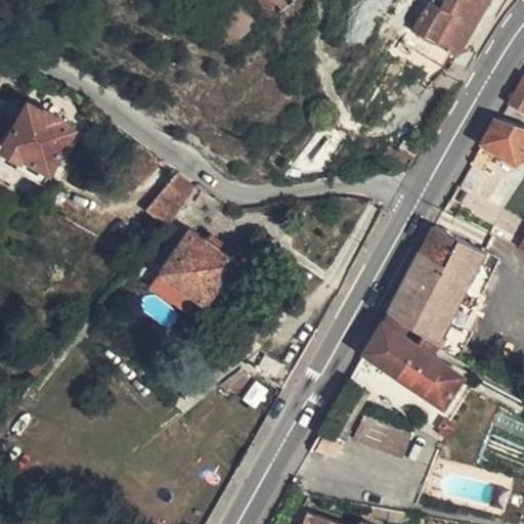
[(254,0),(270,22),(295,1),(294,0),(254,0)]
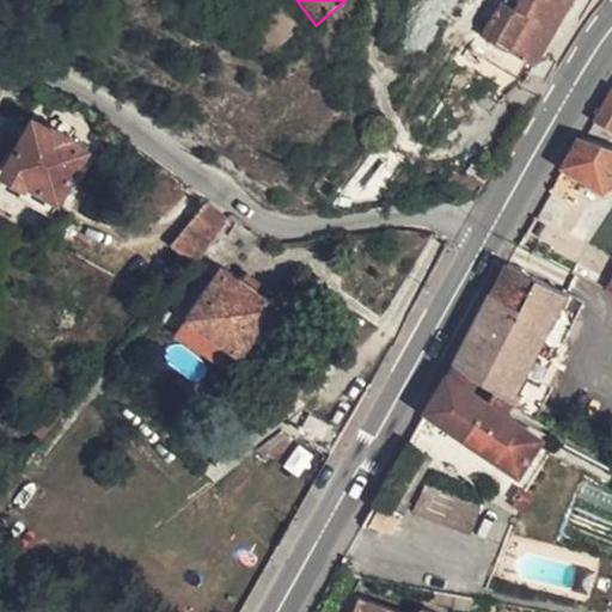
[(485,0),(481,0),(478,6),(485,12),(490,4),(485,0)]
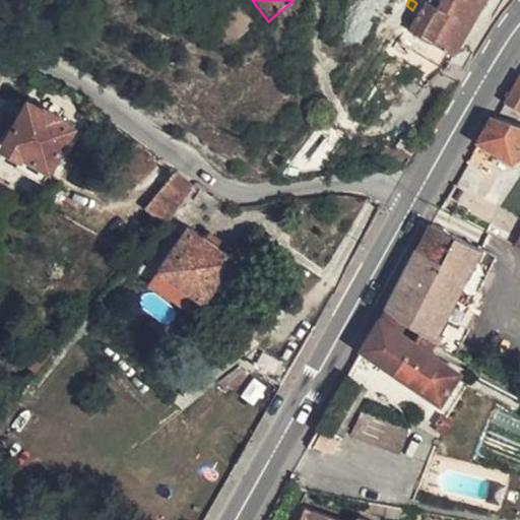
[(448,69),(486,0),(443,0),(438,10),(427,4),(410,33),(434,45),(427,58),(448,69)]
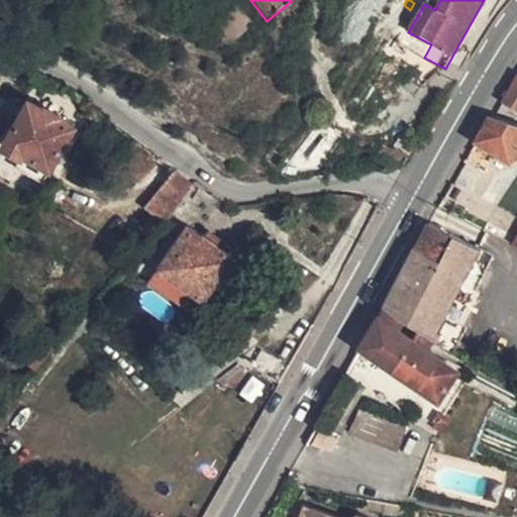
[(229,43),(252,24),(236,5),(213,25),(229,43)]
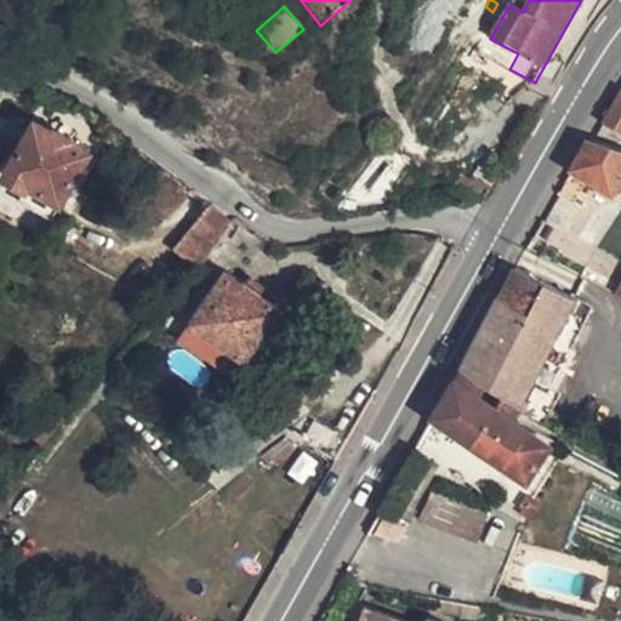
[(493,12),(485,6),(474,23),(484,30),(495,13),(493,12)]
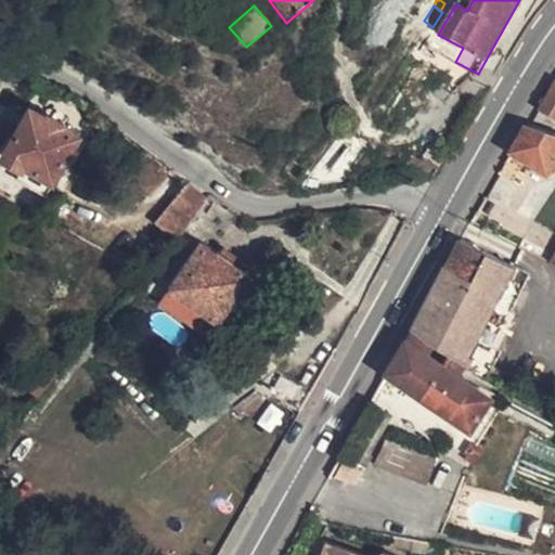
[(554,81),(546,98),(540,110),(554,117),(554,81)]
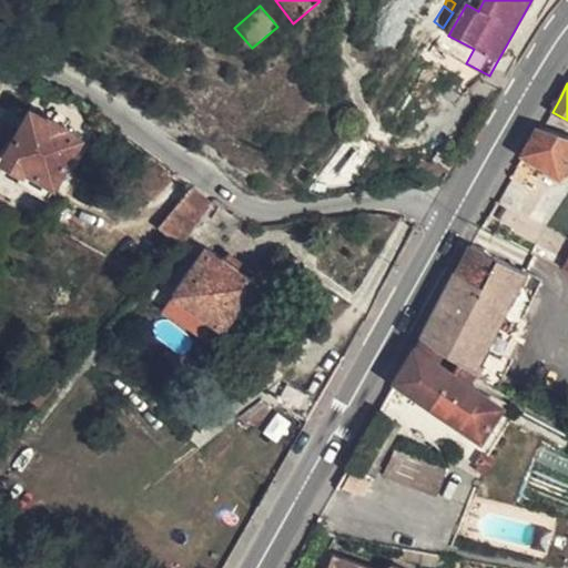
[(567,138),(567,137),(567,120),(553,112),(544,129),(567,138)]
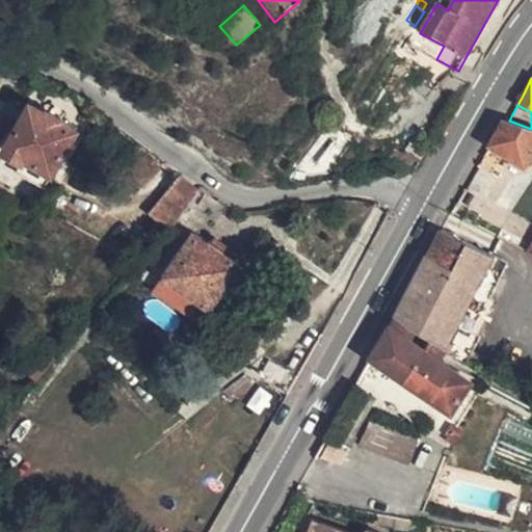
[(29,158),(56,173),(79,132),(63,124),(64,121),(51,113),(49,115),(34,107),(7,153),(24,161),(27,163),(29,158)]
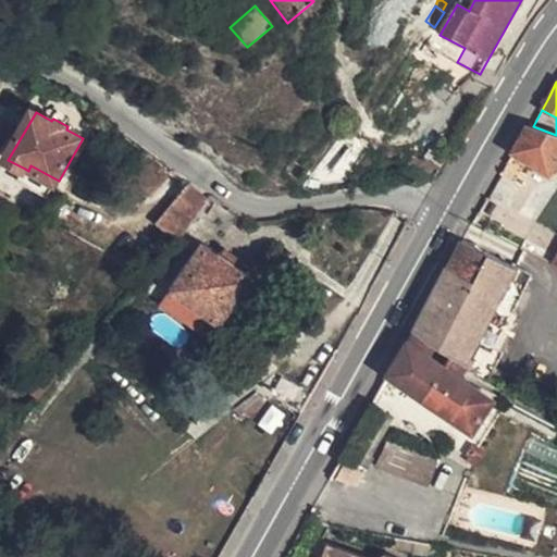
[(556,162),(556,134),(556,135),(533,126),(529,125),(514,151),(552,173),(556,162)]
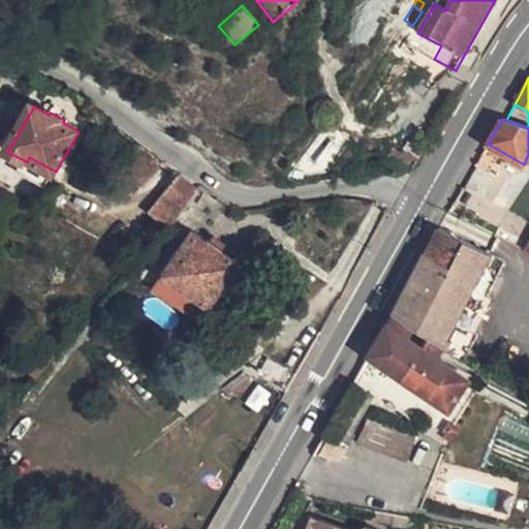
[(404,150),(419,159),(426,149),(410,139),(404,150)]
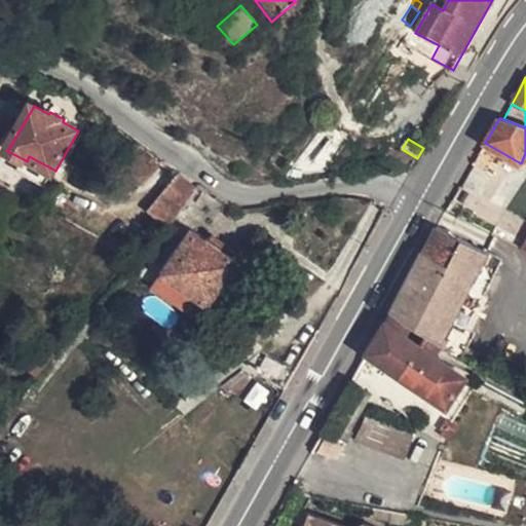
[(382,161),(395,170),(409,170),(417,158),(402,149),(392,145),(382,161)]
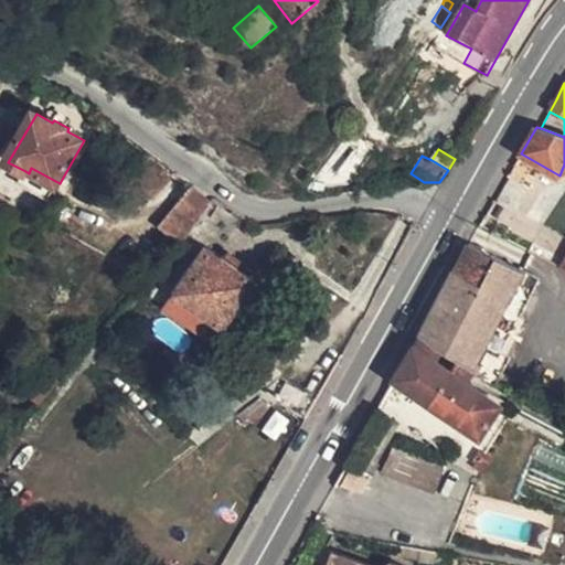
[(50,200),(60,183),(31,168),(29,173),(25,171),(19,183),(50,200)]
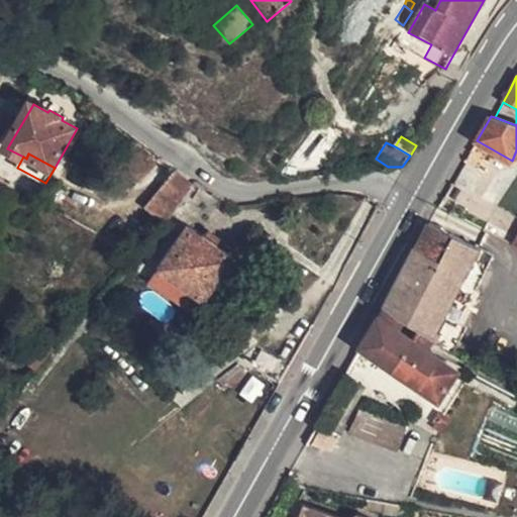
[(171,214),(184,198),(194,185),(175,170),(146,208),(165,222),(171,214)]
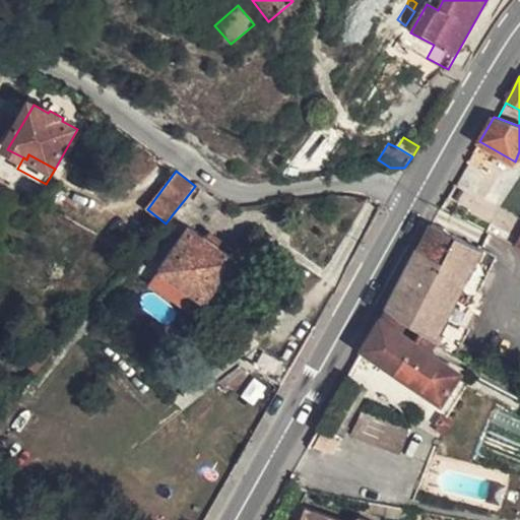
[(198,207),(207,194),(195,186),(185,199),(198,207)]
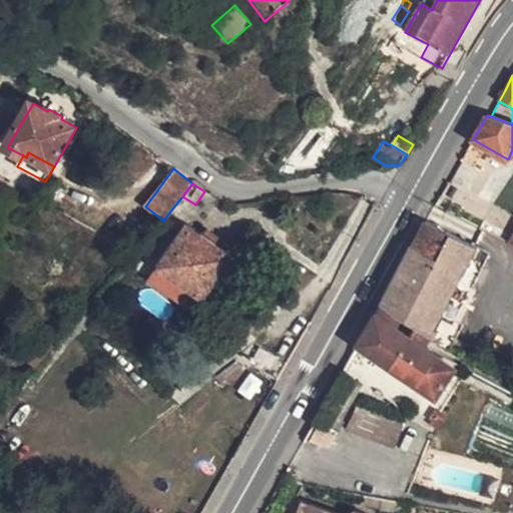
[(169,212),(163,220),(170,226),(176,217),(169,212)]
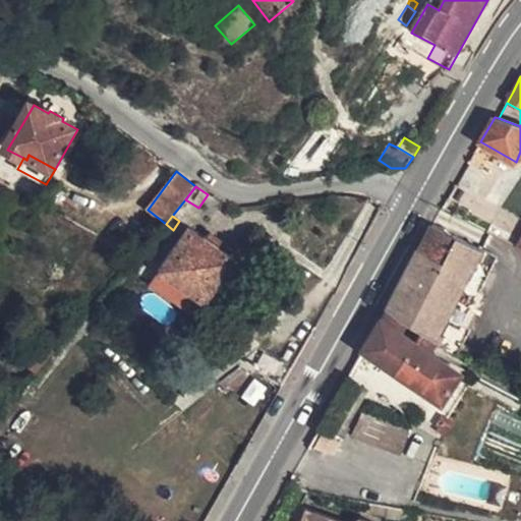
[(479,259),(484,252),(433,225),(431,224),(390,309),(384,321),(403,334),(410,323),(423,331),(418,343),(431,352),(438,344),(457,355),(470,331),(467,330),(462,327),(481,288),(468,281),(479,259)]
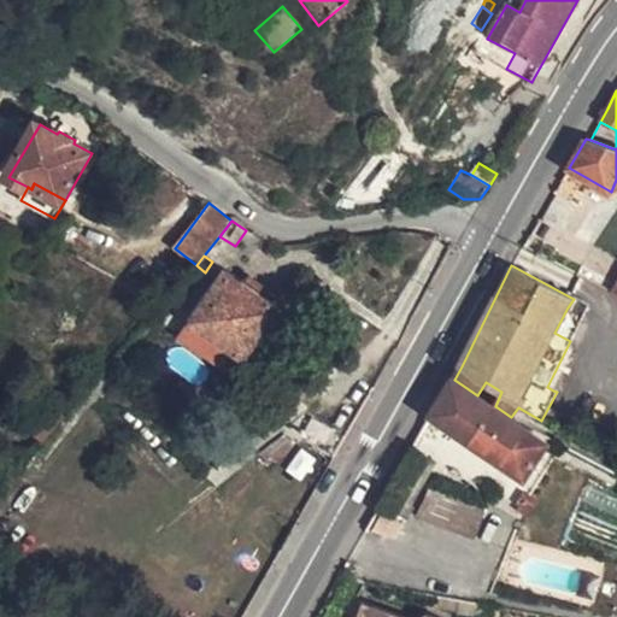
[(616,286),(609,282),(609,280),(582,266),(579,275),(585,278),(604,288),(616,293),(616,294),(616,286)]
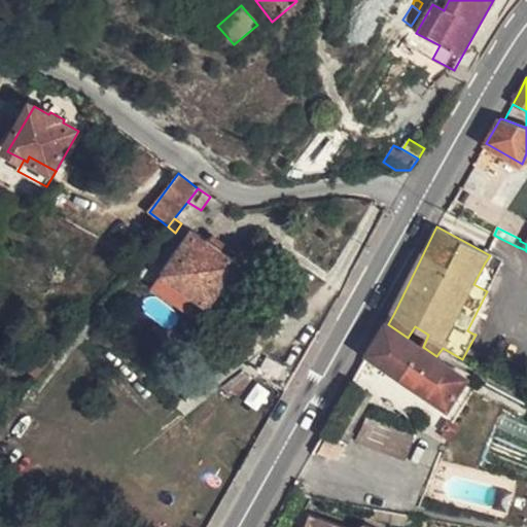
[(211,305),(241,262),(221,249),(223,247),(210,239),(209,241),(192,230),(165,274),(204,301),(211,305)]
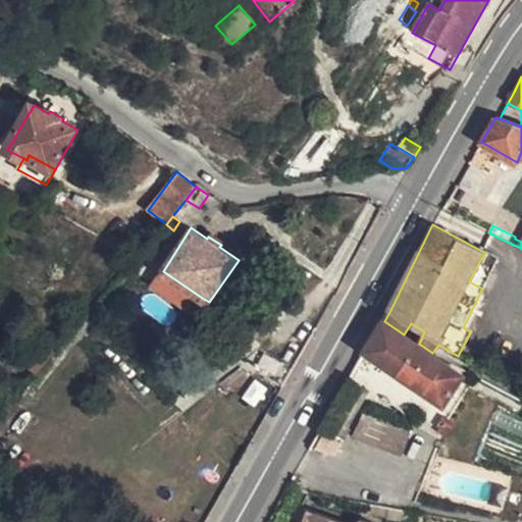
[(208,237),(221,245),(224,240),(212,231),(208,237)]
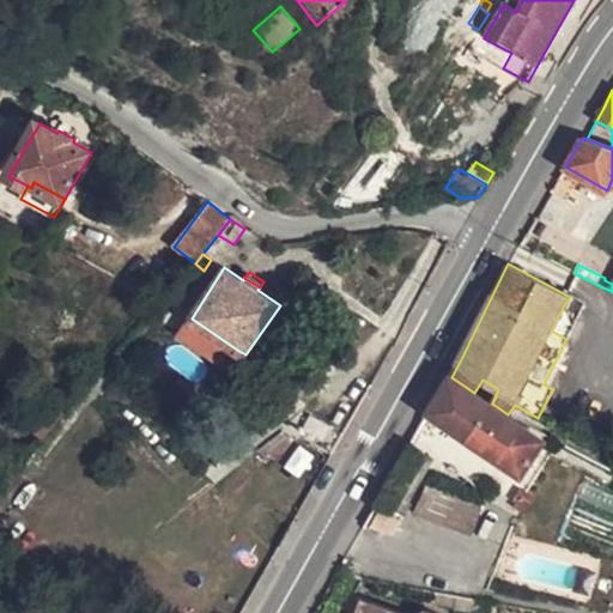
[(575,299),(570,297),(564,305),(570,309),(575,299)]
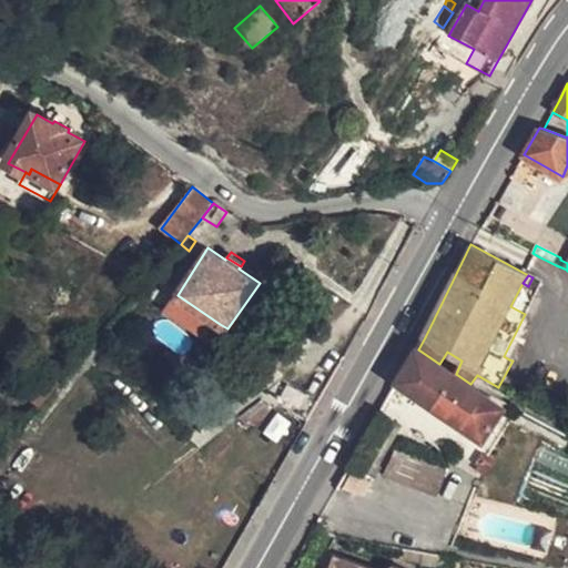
[(528,286),(523,283),(510,306),(525,314),(541,282),(533,277),(528,286)]
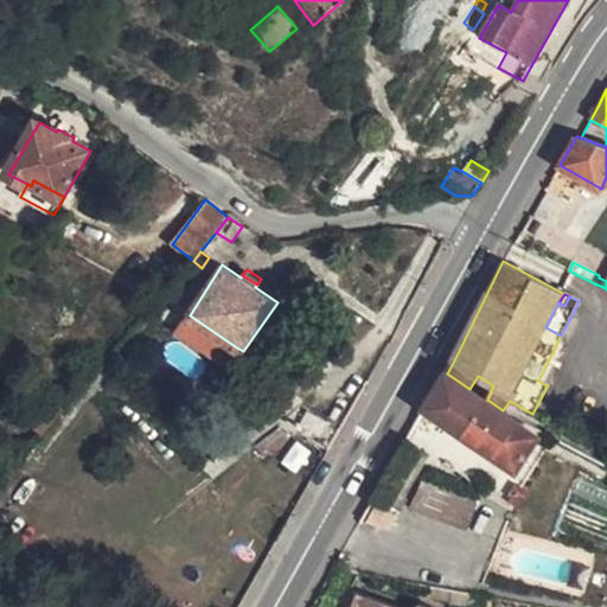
[(224,364),(235,346),(190,315),(178,331),(224,364)]
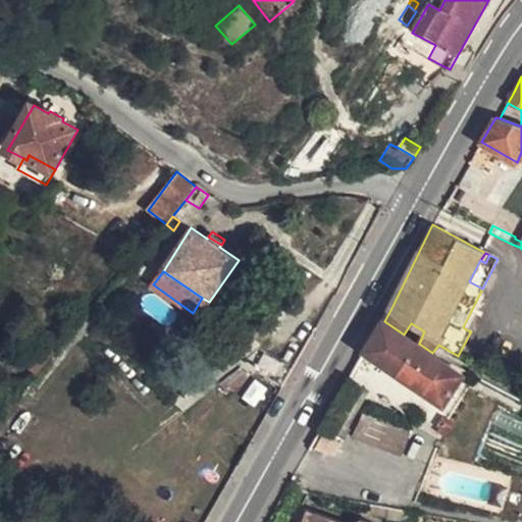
[(404,334),(384,321),(382,320),(368,346),(416,377),(412,383),(445,405),(465,374),(453,365),(432,353),(419,344),(404,334)]
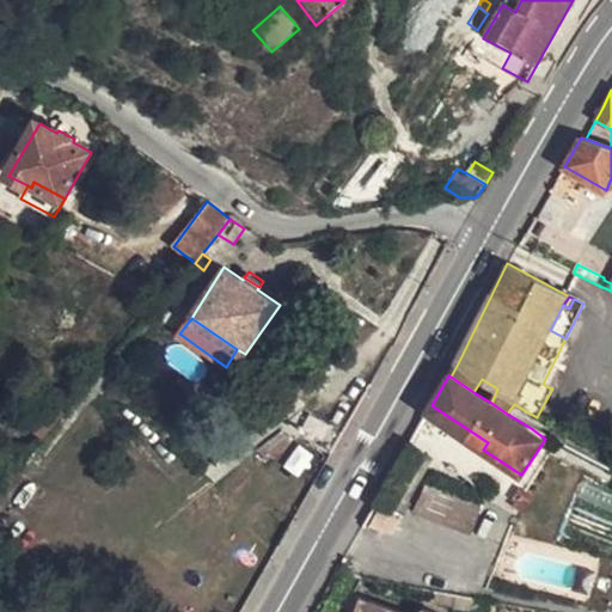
[(488,442),(432,405),(427,412),(483,450),(488,442)]
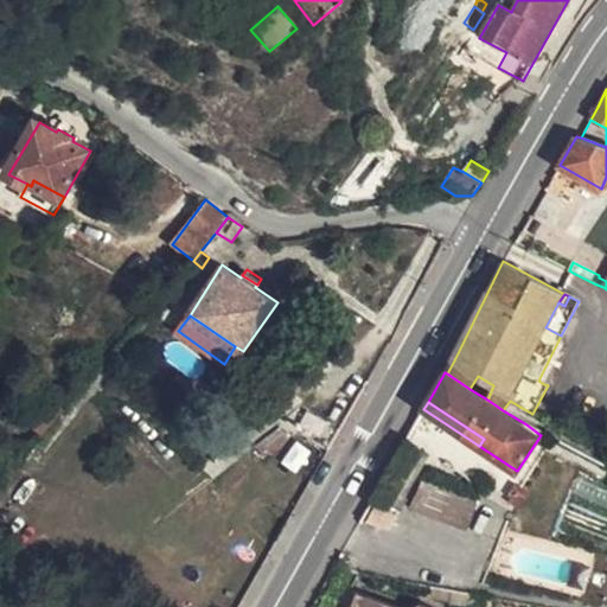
[(298,430),(328,452),(343,430),(313,410),(298,430)]
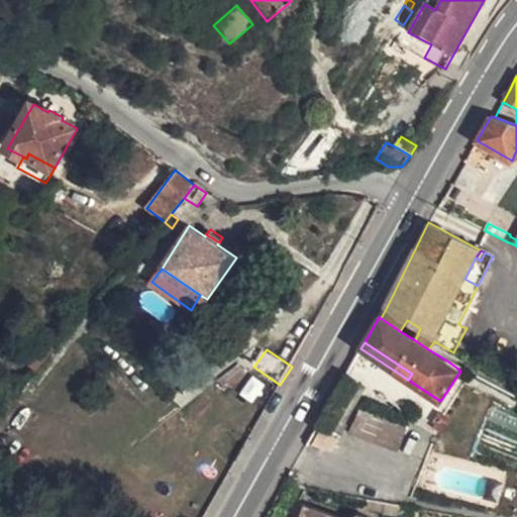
[(353,434),(400,450),(408,426),(364,409),(353,434)]
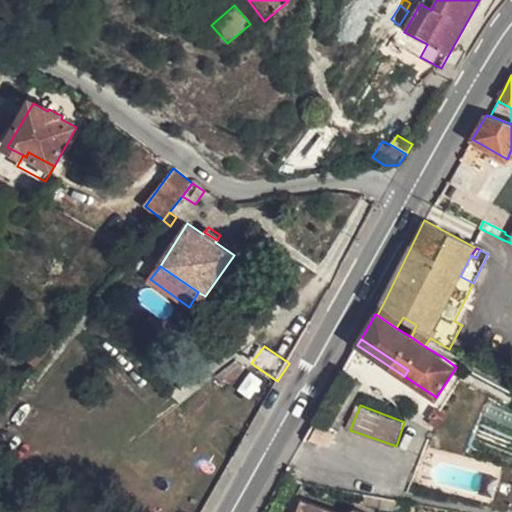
[(359,511),(353,509),(352,511),(331,511),(301,501),(297,511),(359,511)]
